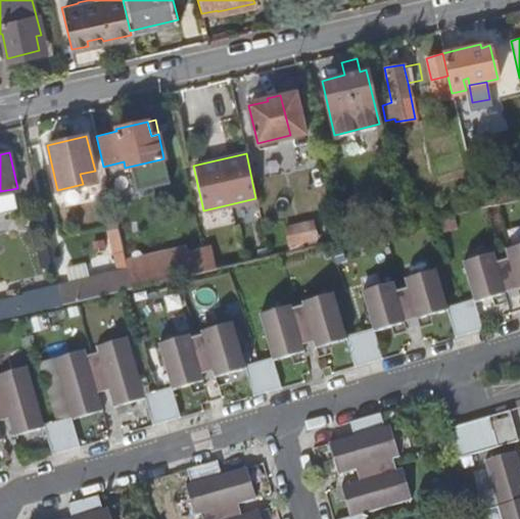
[(80,174),(83,184),(97,181),(95,171),(80,174)]
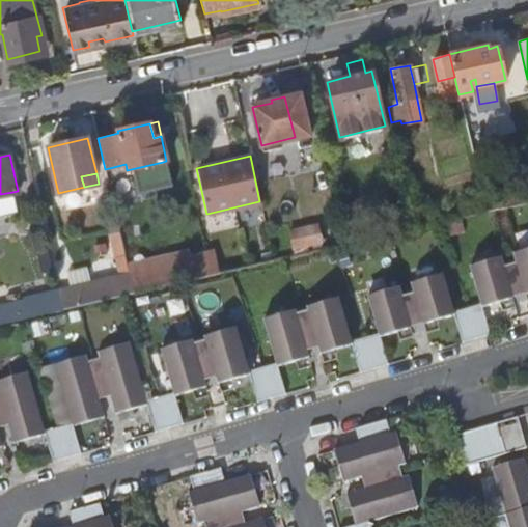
[(0,214),(17,211),(12,192),(0,194),(0,214)]
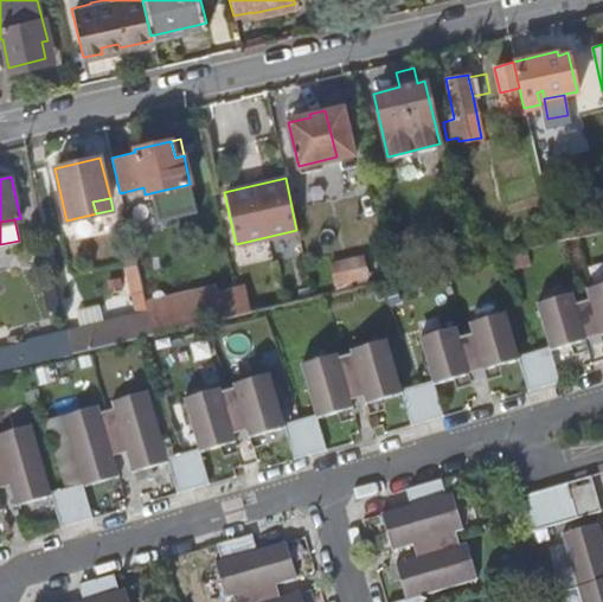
[(377,253),(329,262),(334,282),(380,273),(377,253)]
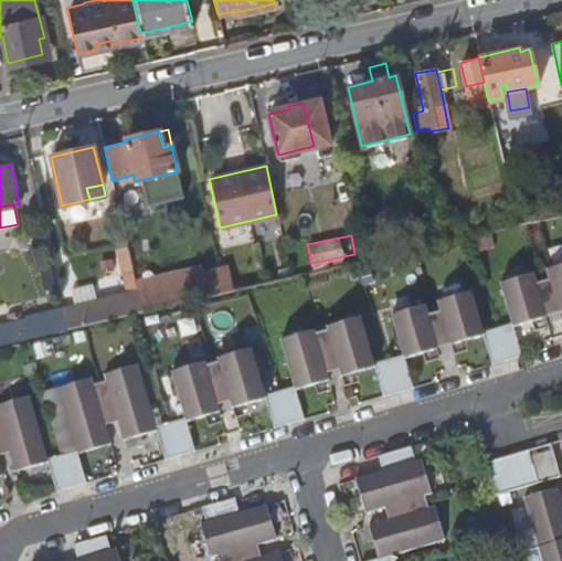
[(120,274),(131,272),(126,245),(115,249),(120,274)]
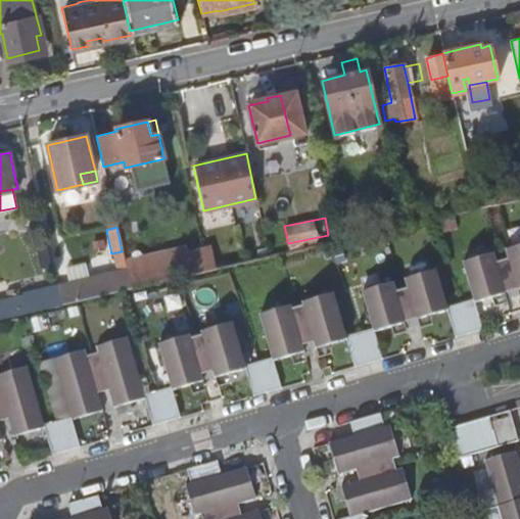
[(519,245),(507,250),(509,258),(503,261),(497,263),(494,253),(463,263),(474,298),(460,302),(446,307),(436,271),(407,279),(409,288),(400,290),(396,291),(393,283),(363,291),(374,327),(359,332),(345,336),(333,293),(303,302),(304,305),(297,307),(291,309),(290,305),(260,315),(273,357),(258,361),(245,365),(233,322),(202,331),(203,333),(196,336),(191,337),(191,334),(160,343),(173,385),(157,390),(144,393),(128,336),(98,345),(99,350),(93,354),(87,355),(86,348),(55,358),(72,414),(57,418),(43,423),(27,366),(0,373),(0,437),(1,437),(0,433),(0,412),(7,410),(14,433),(44,425),(52,454),(80,444),(73,418),(102,409),(96,384),(108,380),(115,405),(145,396),(153,424),(182,416),(174,389),(203,380),(201,373),(214,369),(216,376),(245,367),(254,394),(282,387),(273,359),(302,350),(301,344),(315,340),(317,346),(345,338),(353,367),(382,358),(374,330),(405,321),(418,318),(447,309),(455,336),(482,329),(474,301),(506,292),(517,289),(519,287),(519,245)]
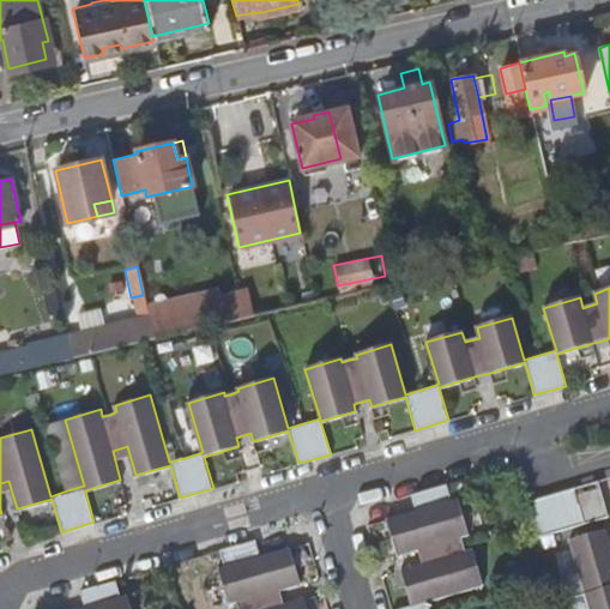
[(216,296),(222,323),(246,318),(240,290),(216,296)]
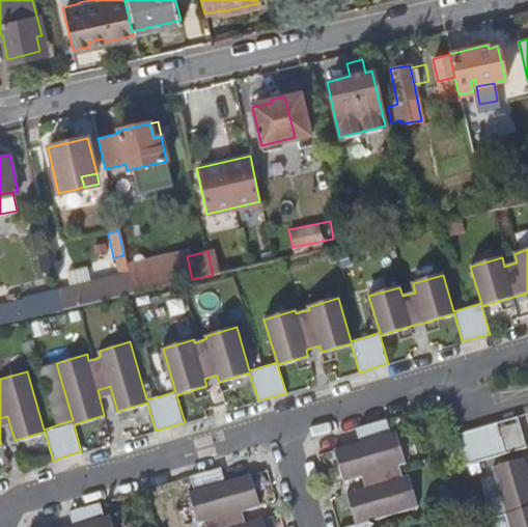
[(128,272),(127,269),(123,255),(113,257),(116,274),(128,272)]
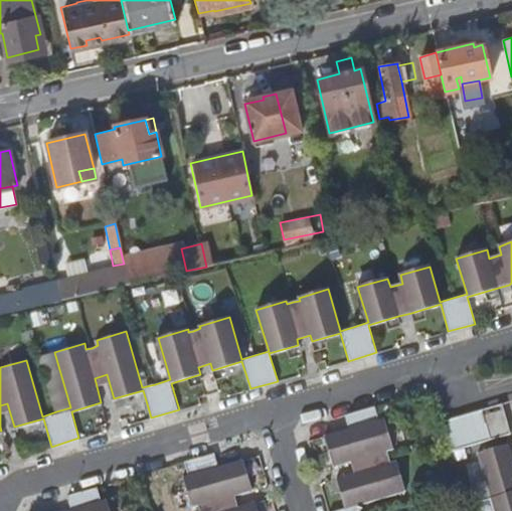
[(128,284),(186,271),(181,248),(123,261),(124,264),(128,284)]
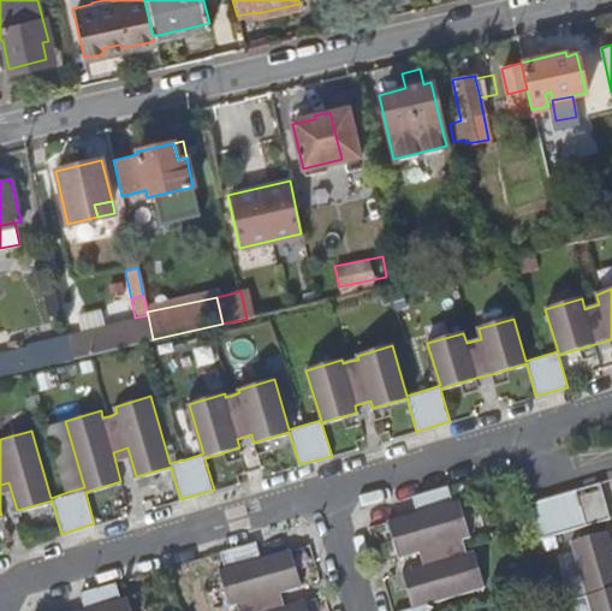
[(81,331),(104,325),(100,308),(76,313),(81,331)]
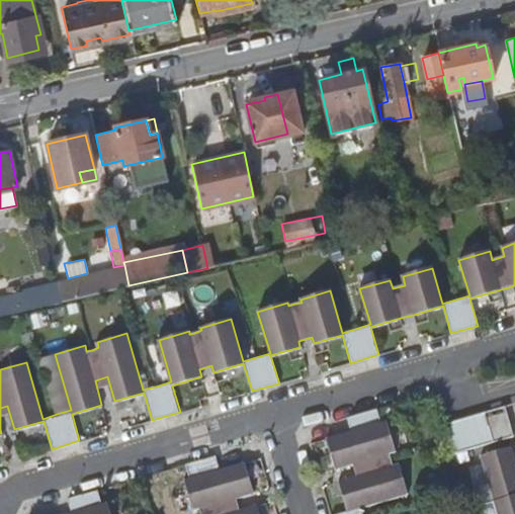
[(57,282),(61,301),(129,285),(124,265),(113,267),(87,273),(68,278),(57,280),(57,282)]
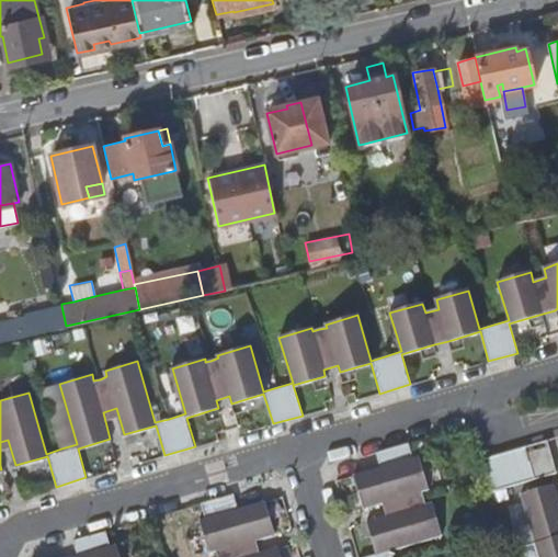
[(29,336),(66,326),(61,306),(24,315),(24,317),(29,336)]
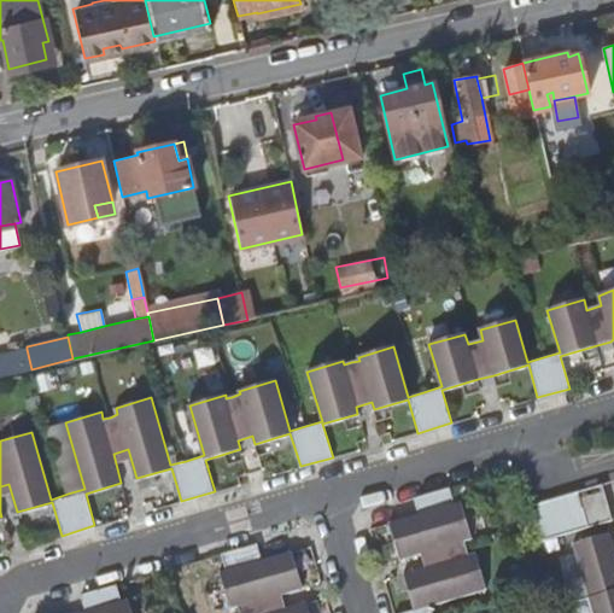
[(0,374),(31,369),(27,349),(0,354),(0,374)]
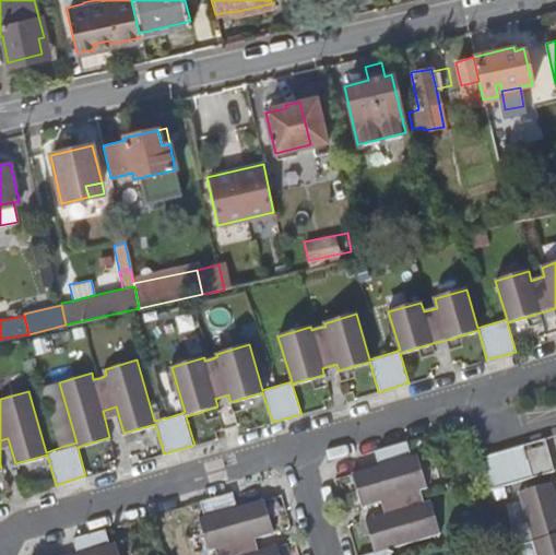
[(389,554),(388,546),(437,532),(428,500),(422,503),(421,495),(418,489),(424,488),(415,456),(410,457),(405,441),(373,450),(377,465),(351,473),(359,506),(386,498),(389,511),(364,519),(374,551),(358,554),(389,554)]
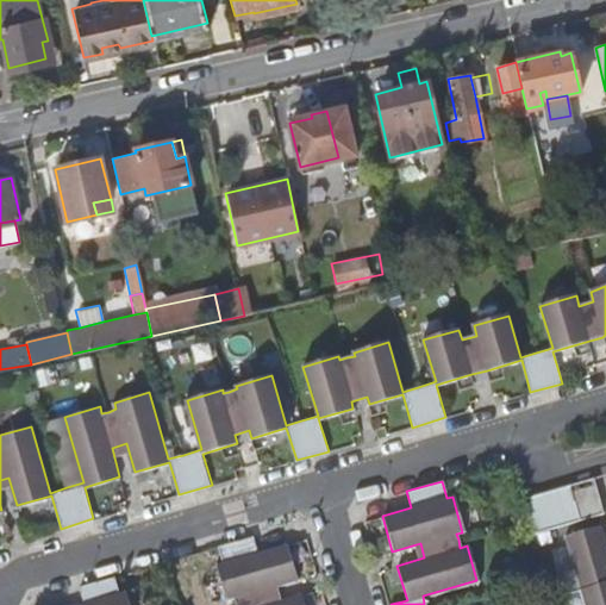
[(530,535),(551,528),(603,513),(594,484),(570,491),(568,485),(519,498),(530,535)]
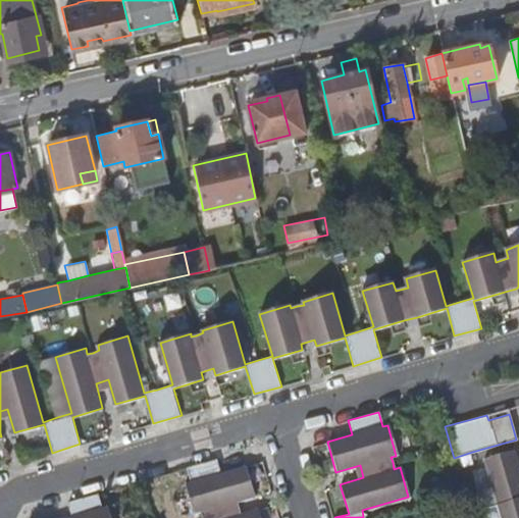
[(518,517),(518,471),(513,451),(483,460),(482,460),(496,505),(500,517),(518,517)]
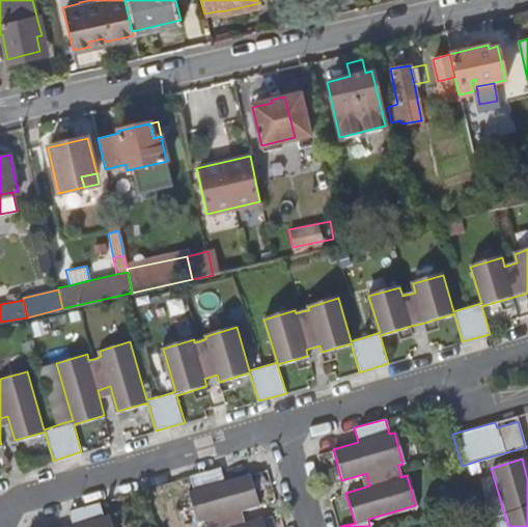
[(264,526),(261,517),(238,523),(233,511),(258,505),(249,473),(224,480),(221,466),(189,474),(193,490),(188,492),(197,523),(202,521),(204,526),(203,526),(264,526)]
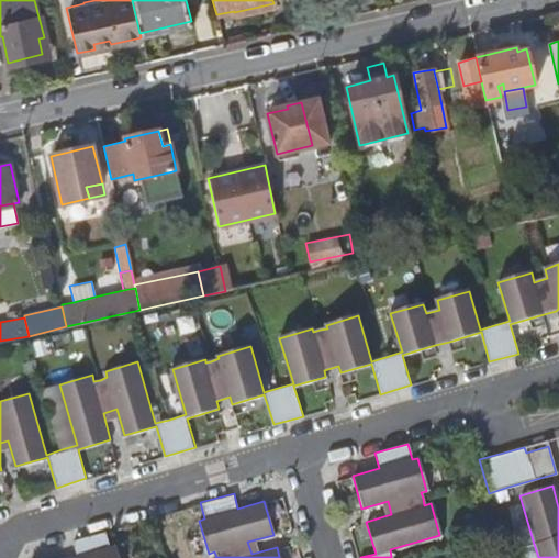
[(119,557),(115,545),(110,546),(105,531),(71,540),(76,556),(68,557),(119,557)]
